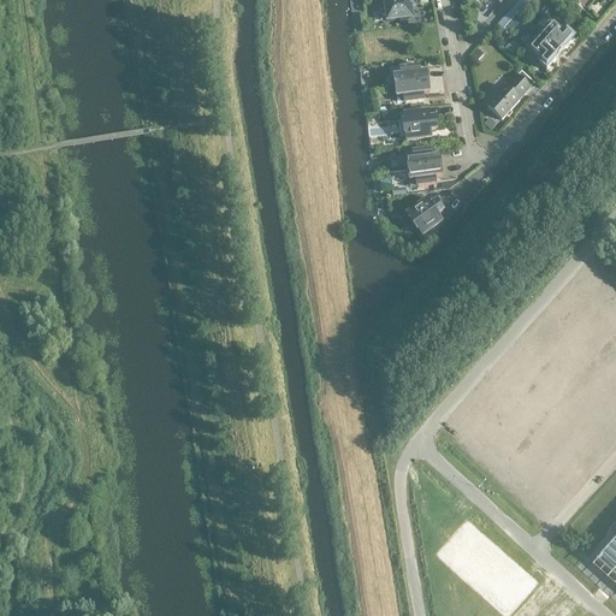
[(378,0),(380,11),(386,11),(388,22),(412,18),(410,9),(415,7),(414,0),(378,0)]
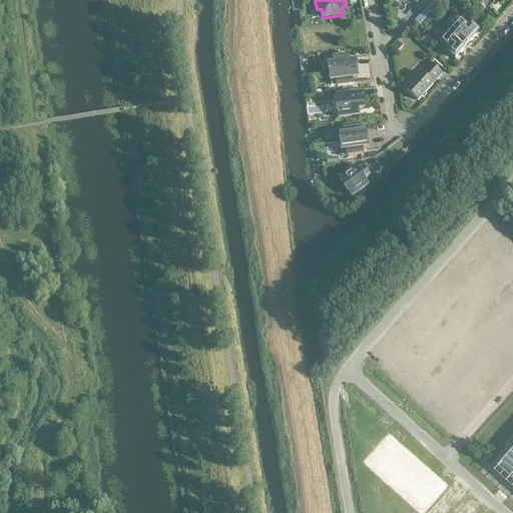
[(442,0),(434,0),(426,10),(434,17),(443,7),(440,3),(442,0)]
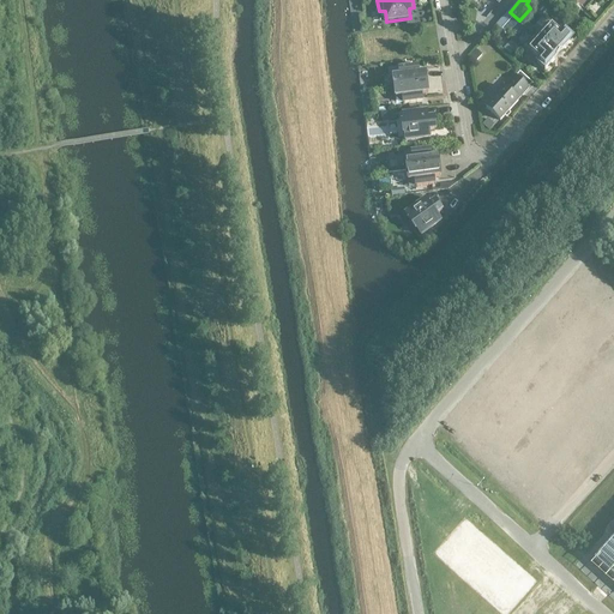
[(519,20),(510,12),(498,24),(504,30),(510,23),(515,26),(519,20)]
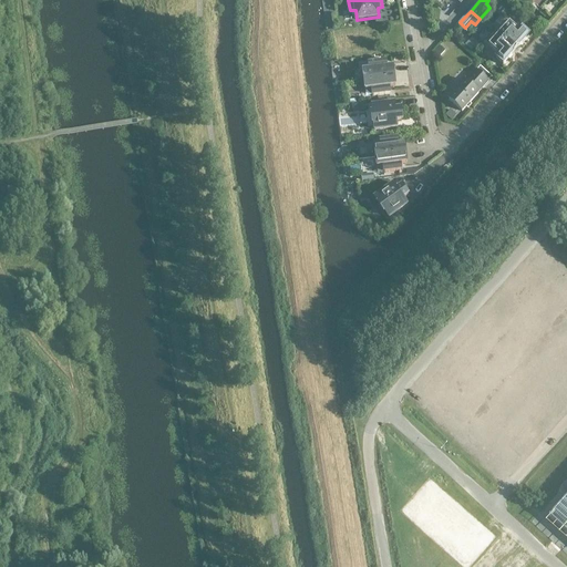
[(516,51),(529,38),(522,31),(519,34),(506,22),(496,34),(516,51)]
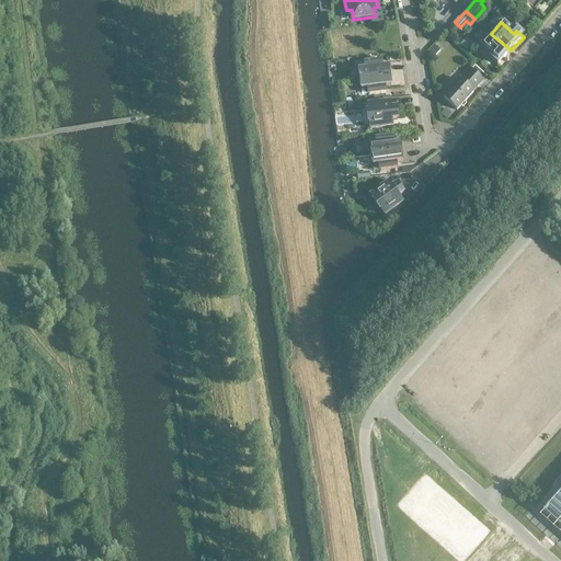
[(497,66),(511,50),(491,34),(481,45),(493,56),(491,59),(497,66)]
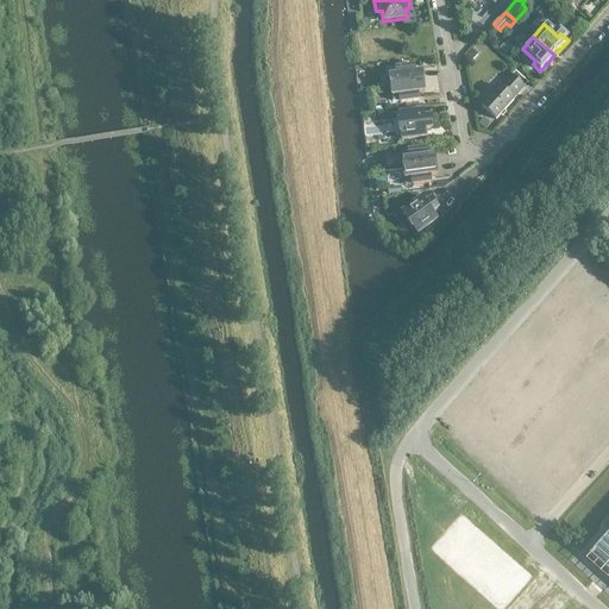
[(390,76),(391,87),(424,83),(422,73),(415,74),(414,67),(396,69),(390,70),(390,76)]
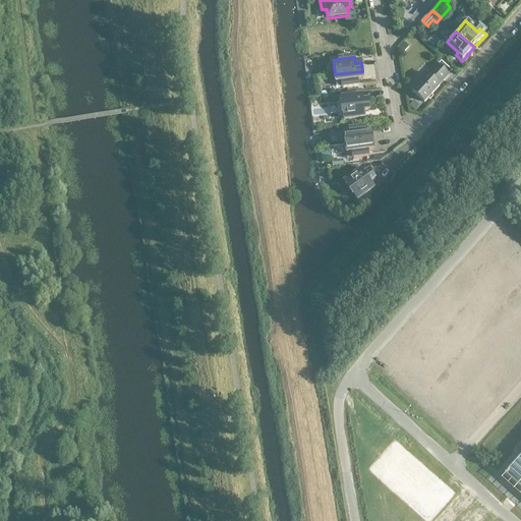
[(427,75),(412,92),(424,103),(440,85),(439,85),(449,74),(438,65),(428,75),(427,75)]
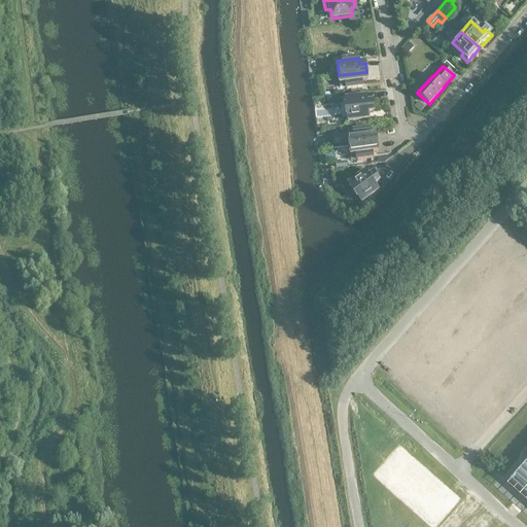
[(366,72),(339,75),(340,84),(346,83),(347,90),(362,88),(361,81),(367,80),(366,72)]
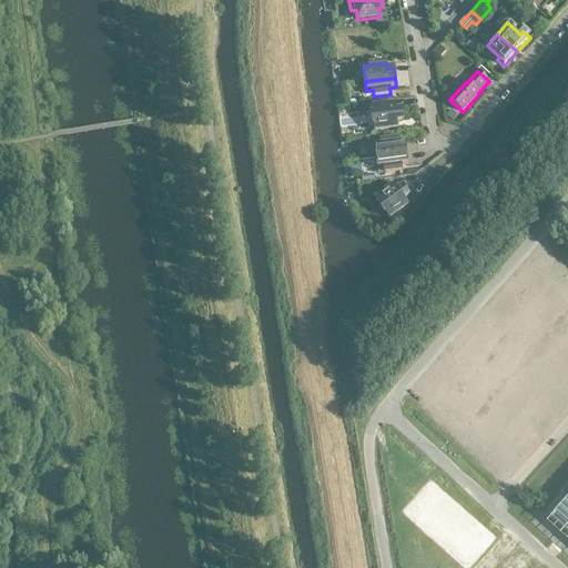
[(379,107),(372,107),(373,114),(372,114),(373,124),(374,124),(375,131),(397,129),(396,121),(403,121),(402,110),(395,111),(394,104),(393,104),(393,102),(378,104),(379,107)]
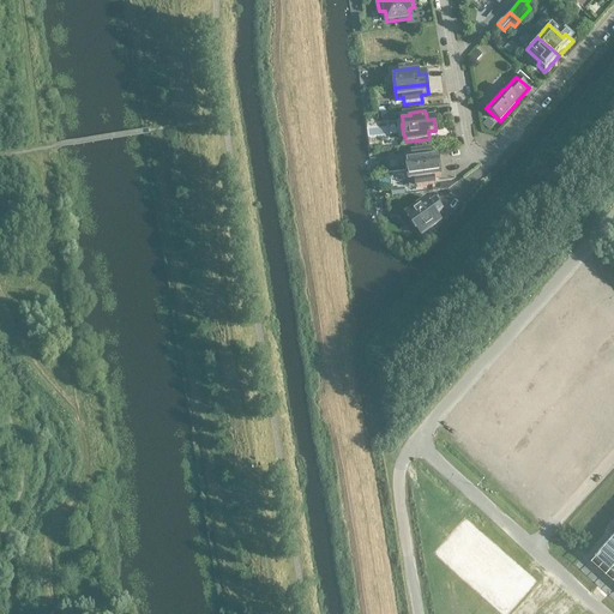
[(405,161),(407,170),(439,167),(438,156),(431,157),(429,150),(411,152),(405,154),(407,161),(405,161)]
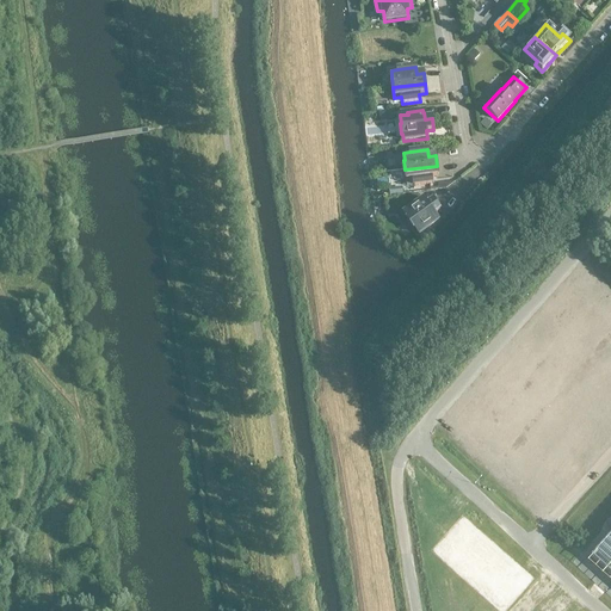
[(437,166),(405,170),(406,180),(413,179),(414,186),(432,184),(431,178),(438,177),(437,166)]
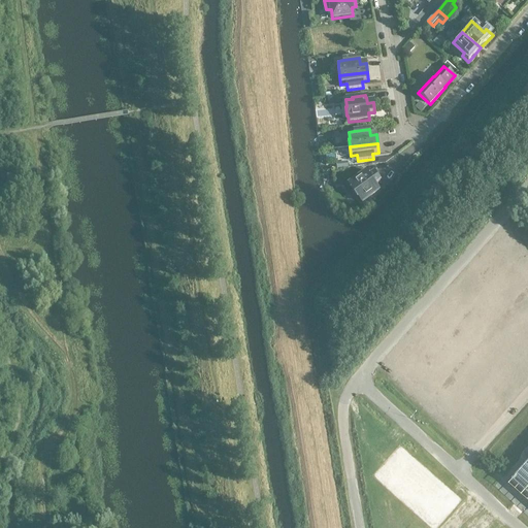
[(364,173),(363,172),(356,176),(357,178),(349,185),(352,190),(352,191),(357,198),(358,198),(362,203),(378,191),(375,186),(380,182),(374,174),(369,177),(365,172),(364,173)]
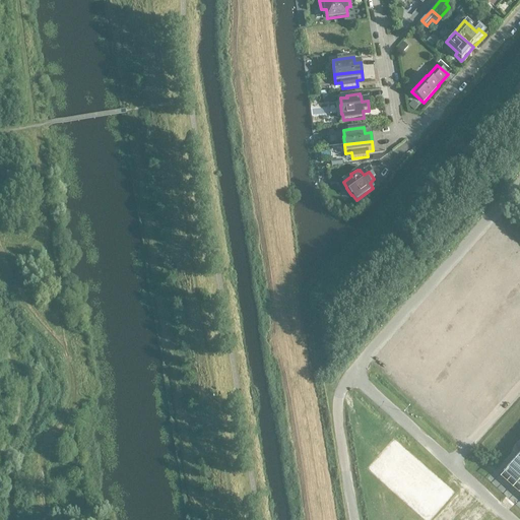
[(519,457),(504,475),(519,490),(519,457)]
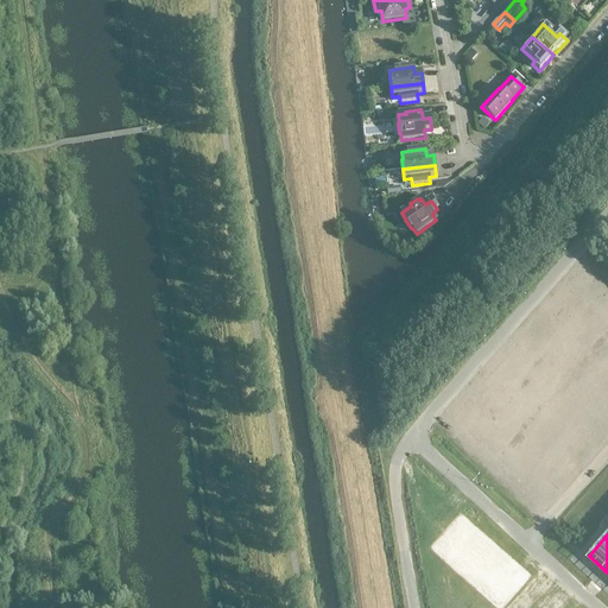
[(555,593),(540,607),(567,607),(570,606),(555,593)]
